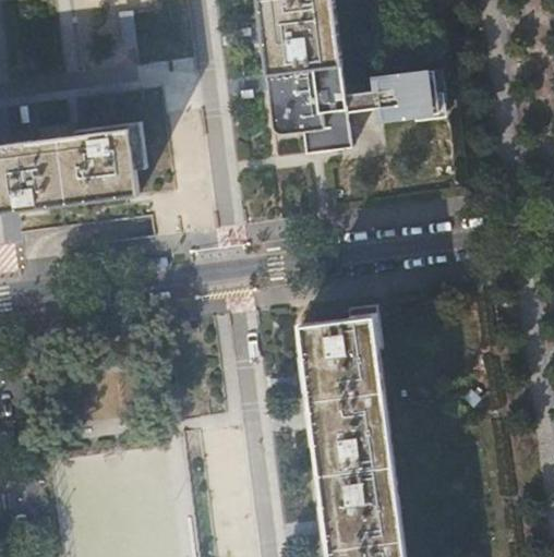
[(272,119),(274,140),(302,136),(303,152),(350,146),(346,110),(377,107),(380,119),(445,111),(440,69),(374,77),(375,89),(342,94),(330,0),(255,0),(260,29),(272,119)]
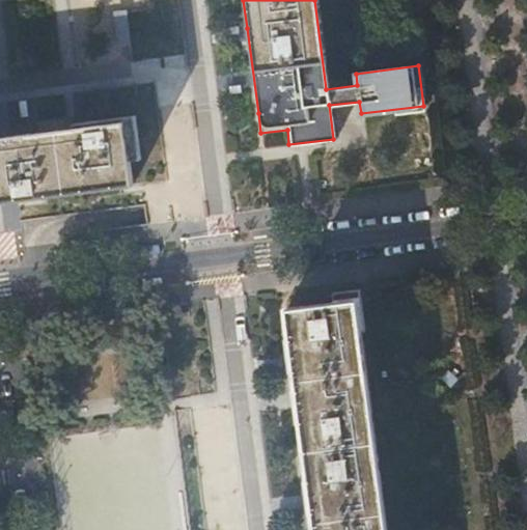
[(109,11),(115,44),(128,40),(121,8),(109,11)]
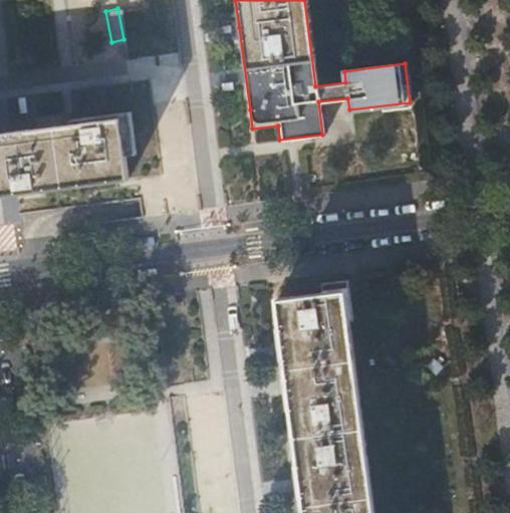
[(0,193),(124,178),(121,154),(133,153),(128,111),(86,116),(67,119),(68,124),(39,127),(0,133),(0,193)]
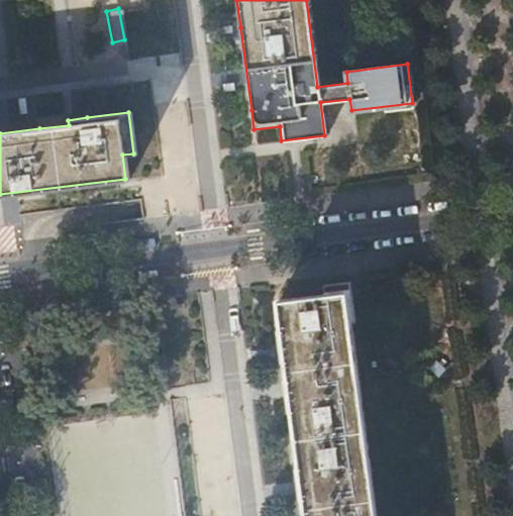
[(10,199),(0,200),(0,223),(13,221),(10,199)]
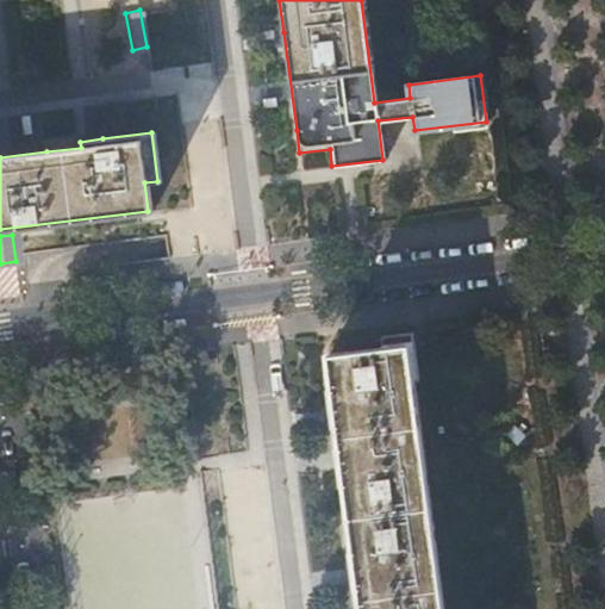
[(440,608),(411,379),(416,378),(410,331),(403,333),(405,345),(381,347),(325,354),(330,387),(325,389),(328,410),(335,470),(337,484),(342,483),(350,550),(345,551),(347,561),(353,608),(440,608)]
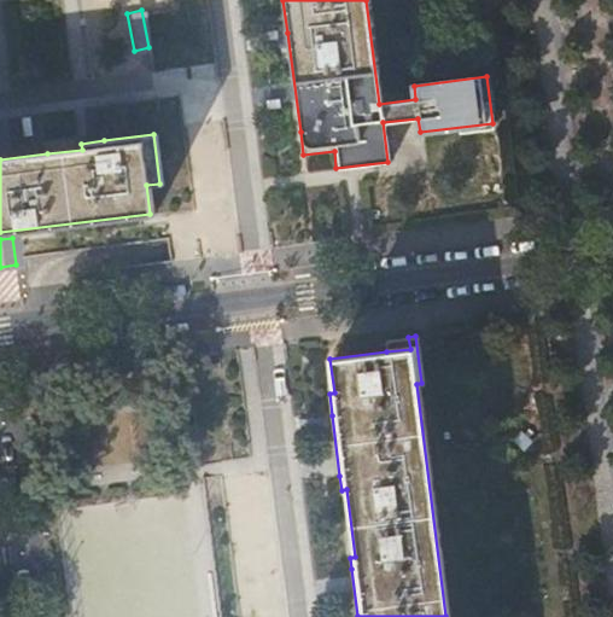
[(410,349),(408,337),(385,339),(386,351),(410,349)]
